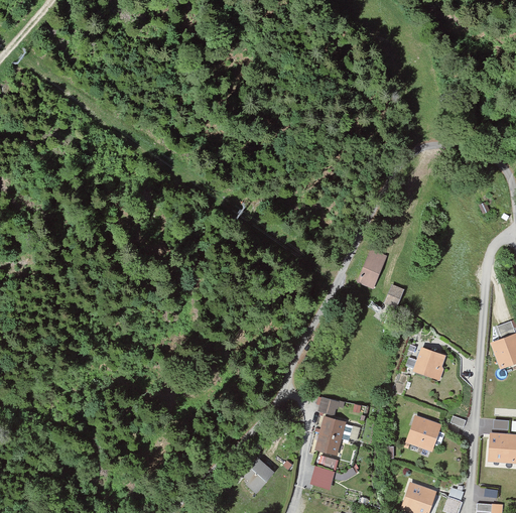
[(387,254),(371,247),(357,279),(374,286),(387,254)]
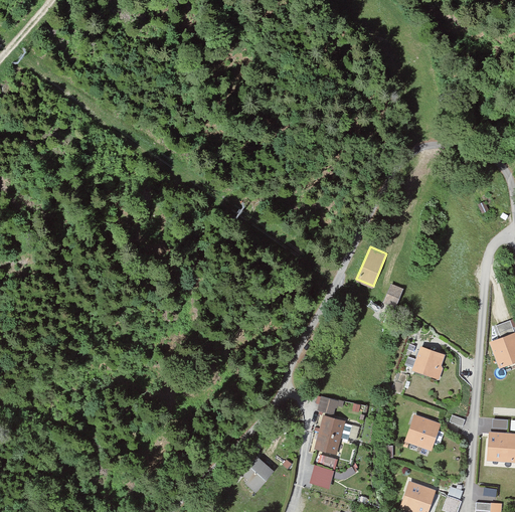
[(392,281),(383,300),(395,306),(404,286),(392,281)]
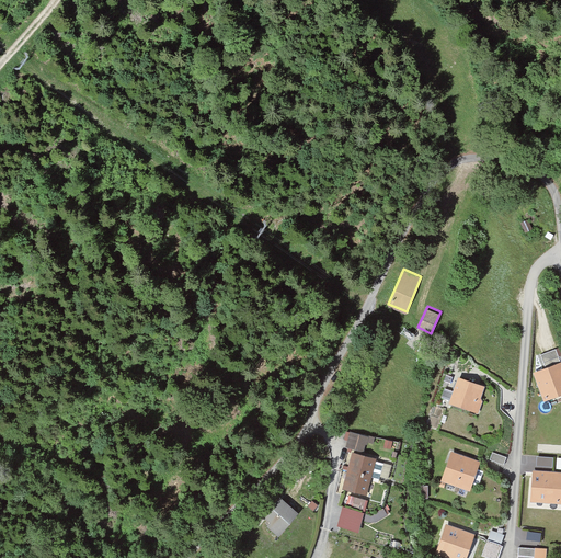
[(558,345),(544,349),(546,359),(560,355),(558,345)]
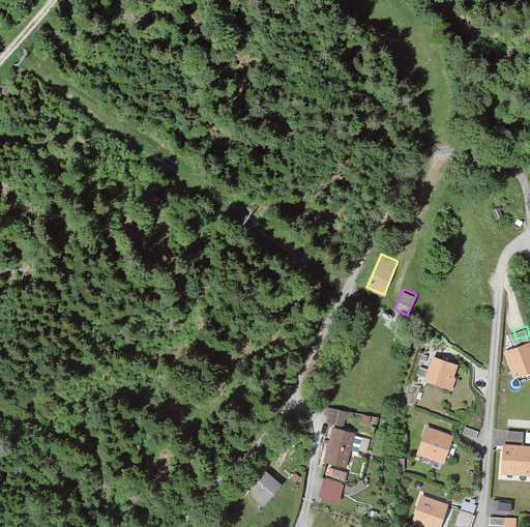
[(529,343),(503,352),(513,379),(529,373),(529,343)]
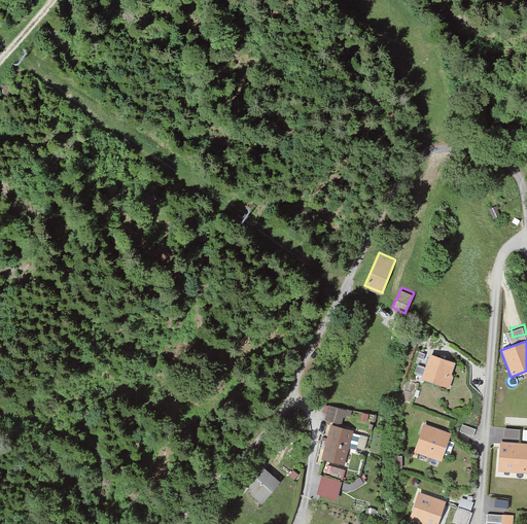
[(457,363),(430,355),(421,380),(449,388),(457,363)]
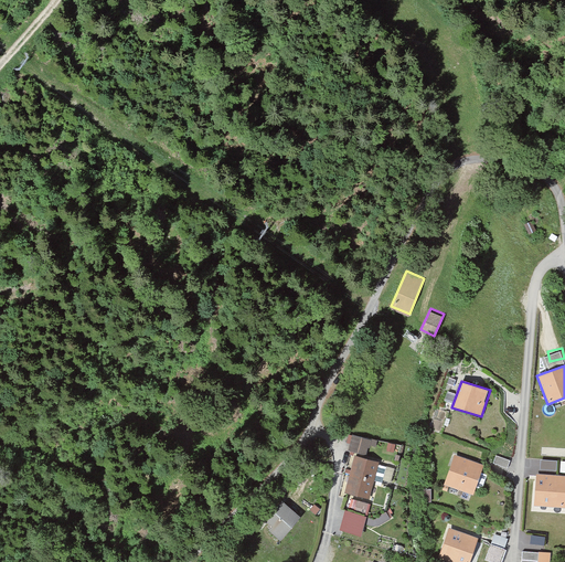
[(382,441),(349,435),(347,454),(355,456),(374,460),(382,441)]
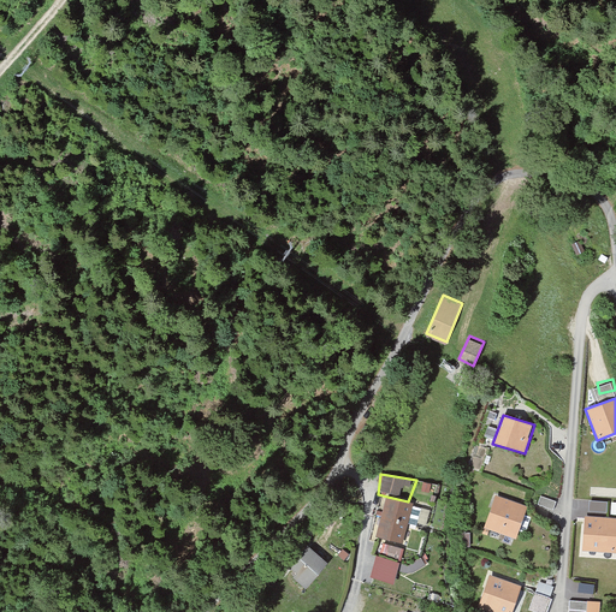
[(496,495),(484,528),(515,539),(527,507),(496,495)]
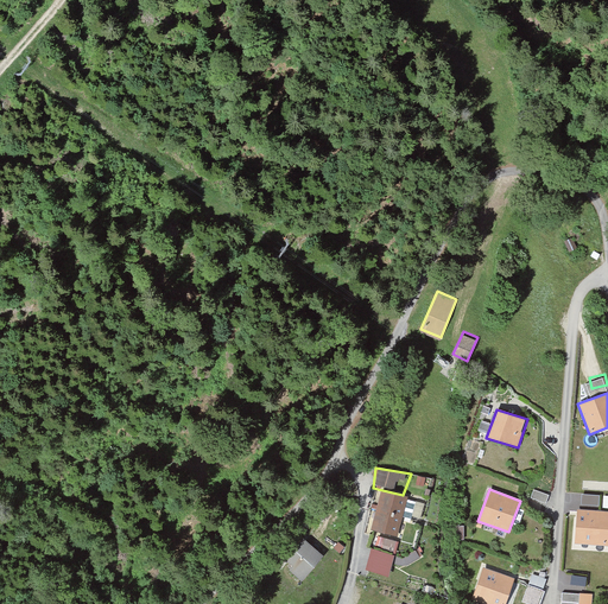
[(583,489),(583,500),(601,500),(601,490),(583,489)]
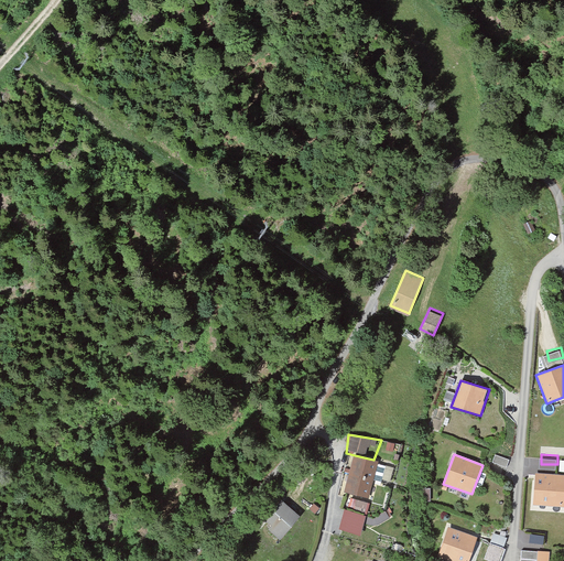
[(373,460),(355,455),(343,492),(369,500),(378,461),(373,460)]
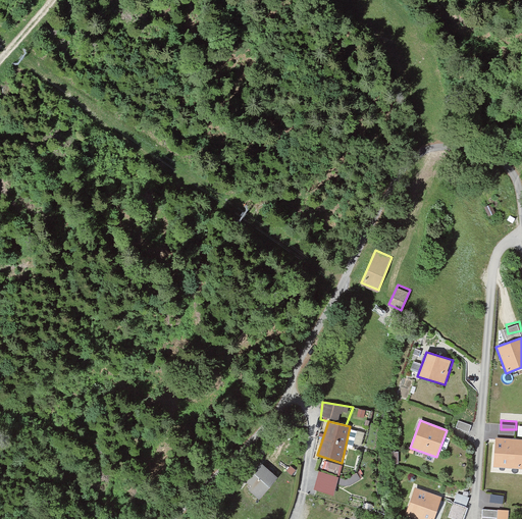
[(521,462),(521,439),(497,439),(492,466),(521,468),(521,462)]
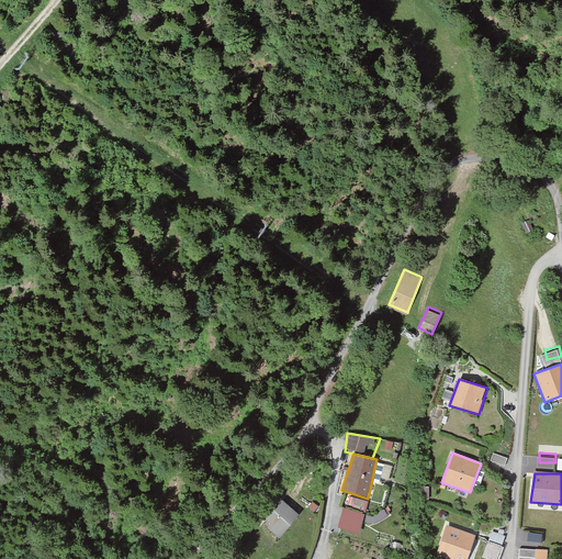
[(300,507),(279,491),(262,512),(270,517),(265,524),(279,535),(300,507)]
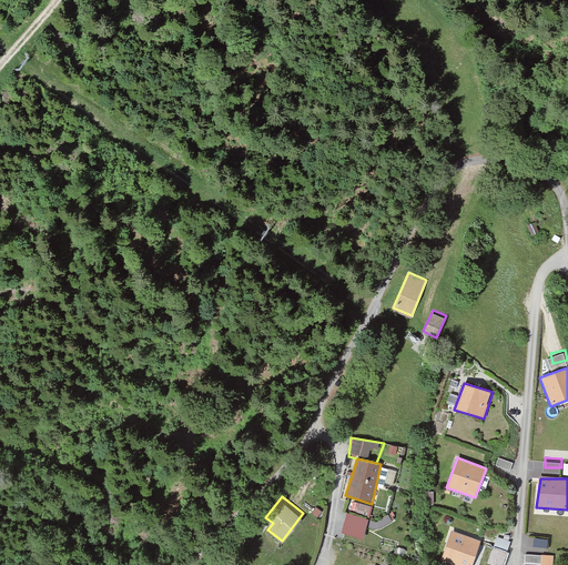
[(368,520),(347,513),(341,534),(363,538),(368,520)]
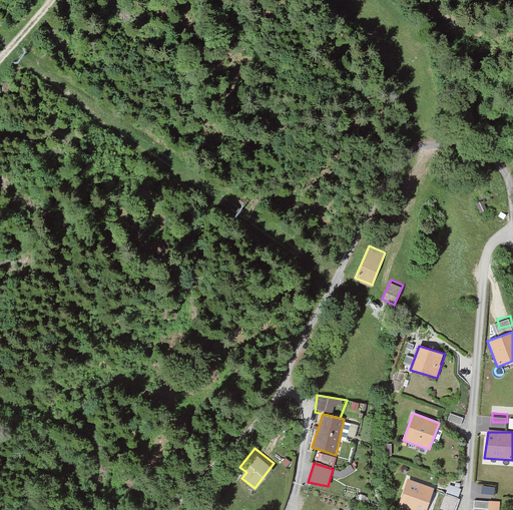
[(409,479),(399,504),(414,509),(427,509),(433,489),(409,479)]
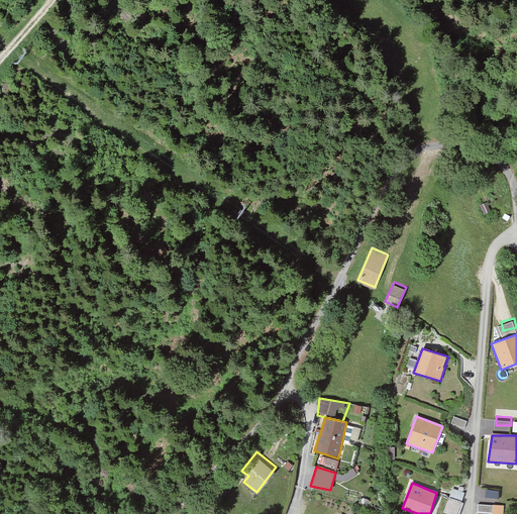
[(463,497),(467,489),(454,485),(451,493),(463,497)]
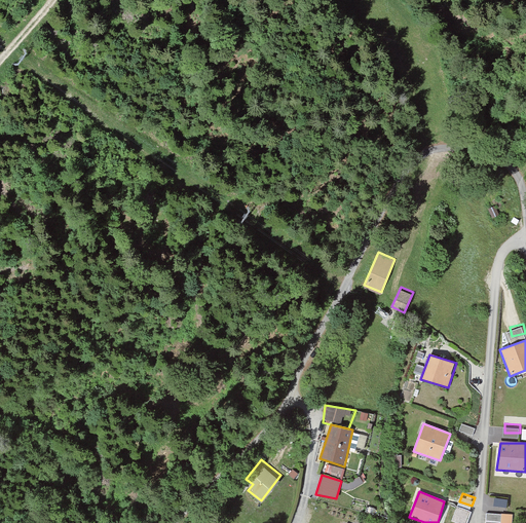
[(458,502),(453,517),(466,521),(472,507),(458,502)]
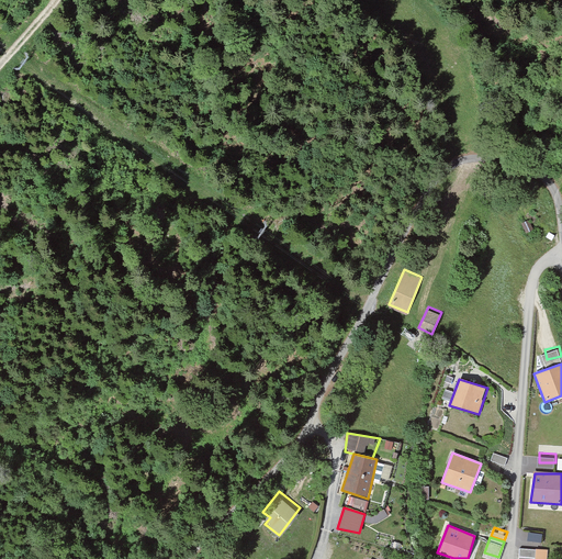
All buildings are outlined.
